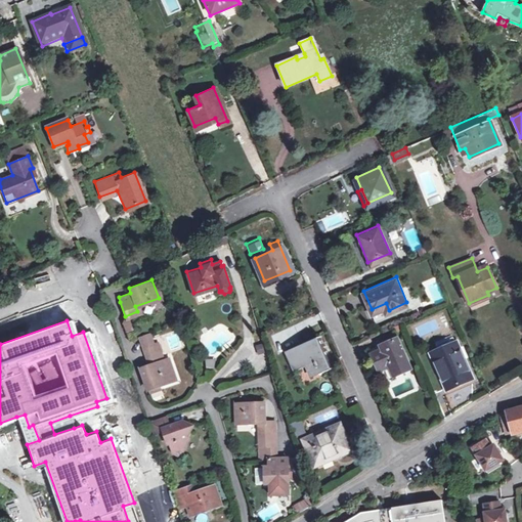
[(137,335),(141,345),(153,340),(148,331),(137,335)]
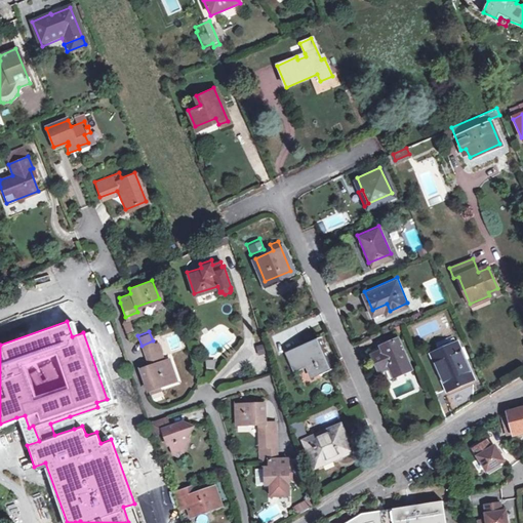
[(312,361),(317,373),(331,366),(318,334),(285,349),(293,368),(312,361)]
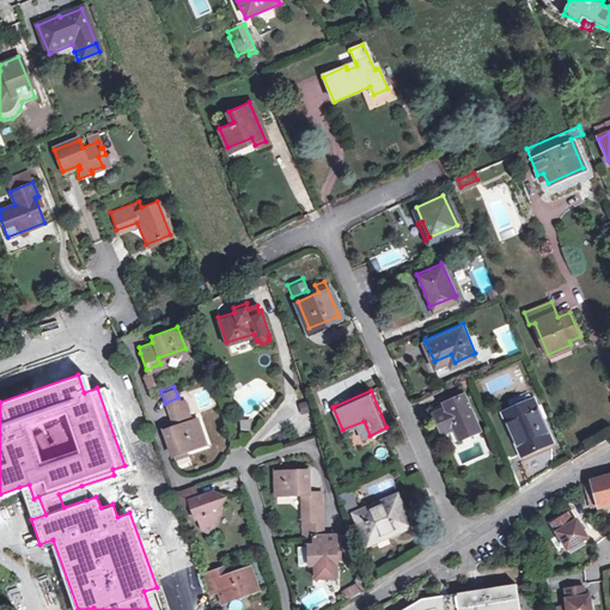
[(447,403),(433,410),(441,431),(457,425),(461,434),(479,426),(464,391),(446,400),(447,403)]
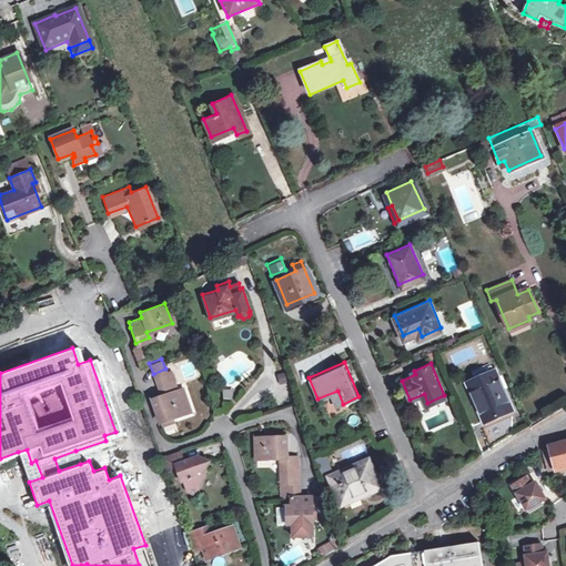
[(169,369),(165,369),(153,374),(158,387),(173,381),(169,369)]
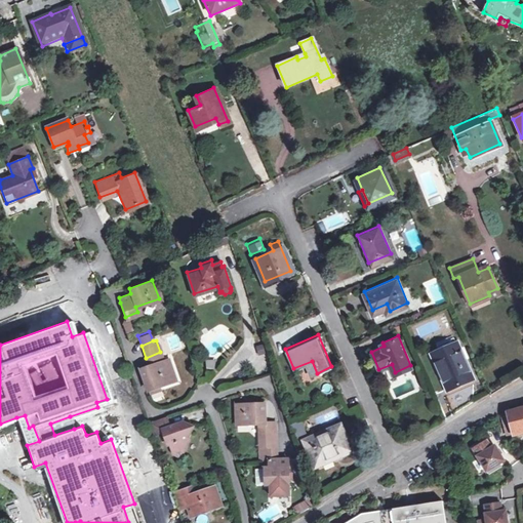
[(369,348),(371,352),(384,346),(383,343),(381,342),(369,348)]
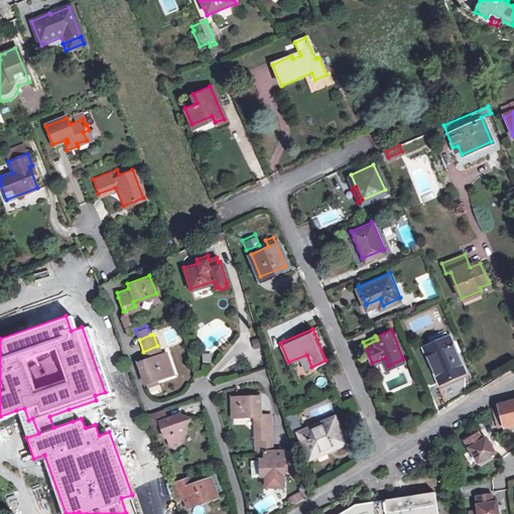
[(430,360),(439,381),(463,371),(446,336),(426,345),(432,359),(430,360)]
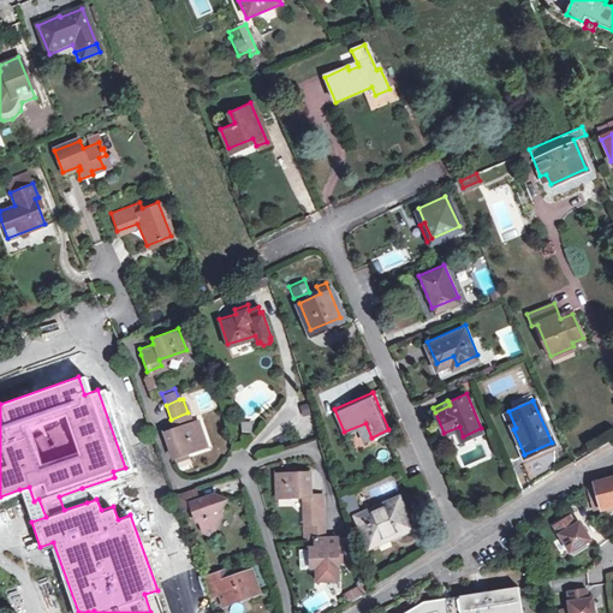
[(188,412),(171,420),(173,427),(190,420),(188,412)]
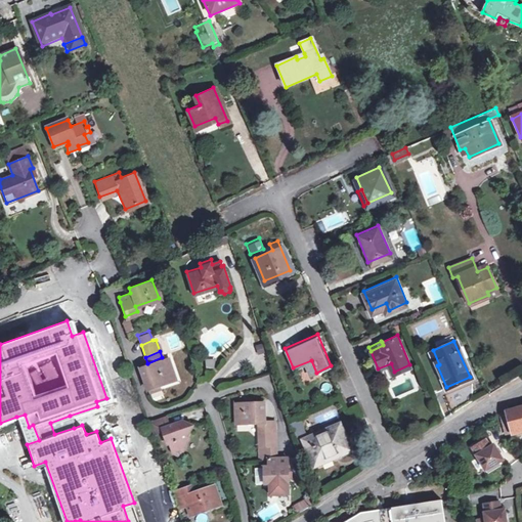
[(167,356),(162,357),(147,363),(139,366),(146,386),(174,377),(167,356)]
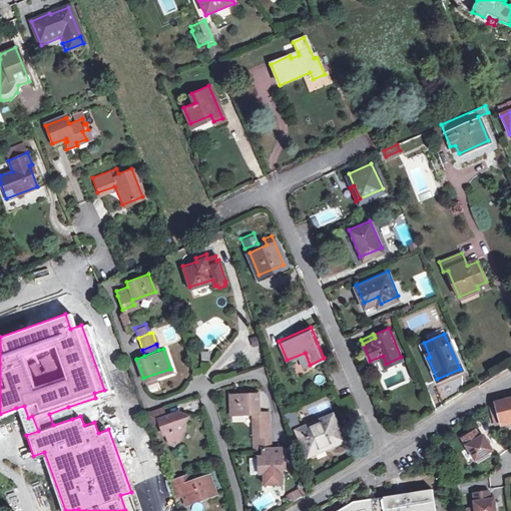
[(432,386),(441,403),(462,391),(460,373),(432,386)]
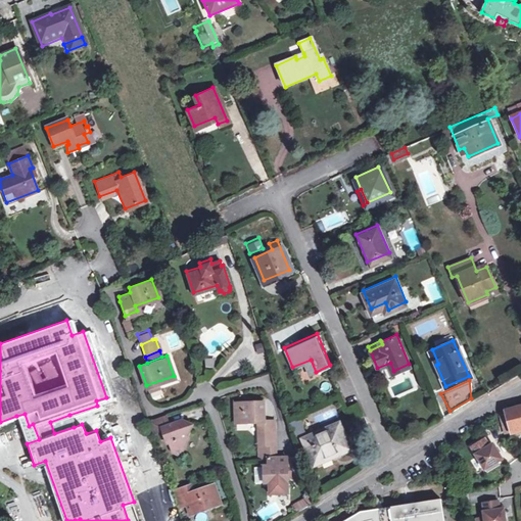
[(261,428),(276,428),(276,417),(265,418),(265,398),(236,399),(237,420),(259,419),(261,428)]
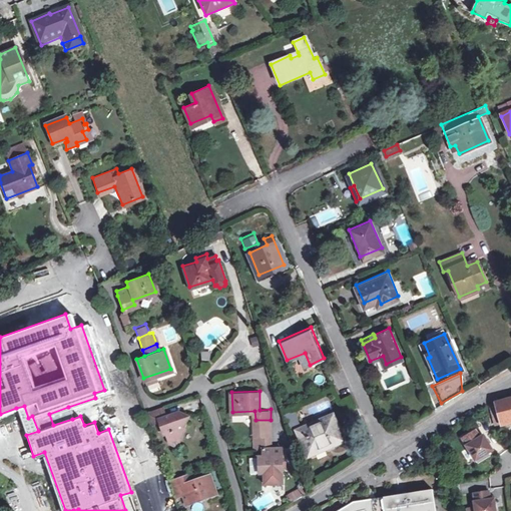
[(510,406),(509,397),(494,400),(495,404),(500,423),(510,420),(510,406)]
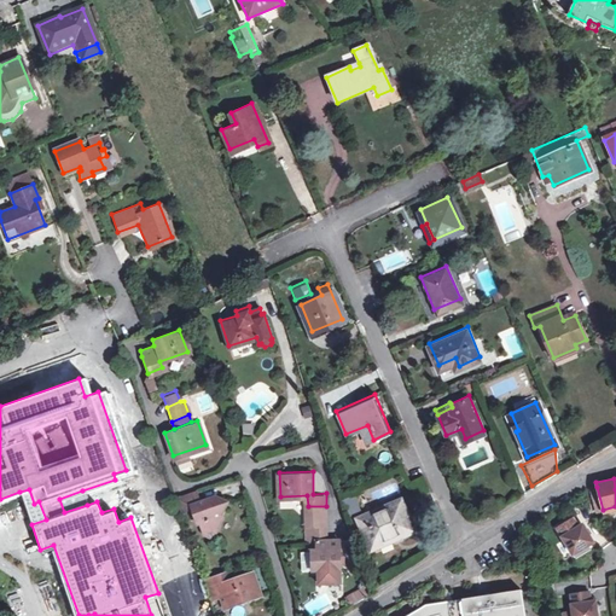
[(197,518),(199,518),(203,529),(213,533),(221,515),(220,511),(226,498),(215,492),(201,497),(196,486),(175,493),(180,507),(191,504),(197,518)]
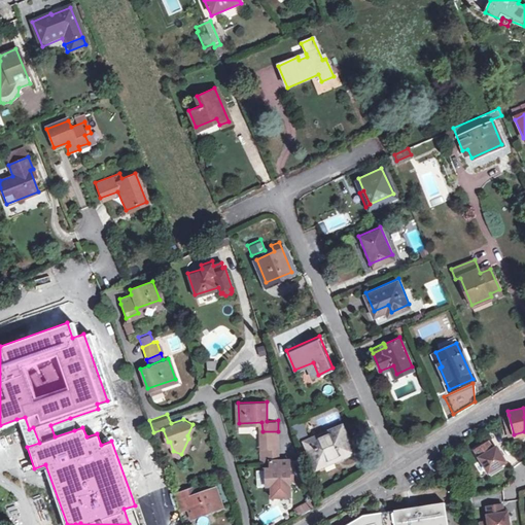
[(509,415),(502,417),(506,435),(508,436),(514,434),(509,415)]
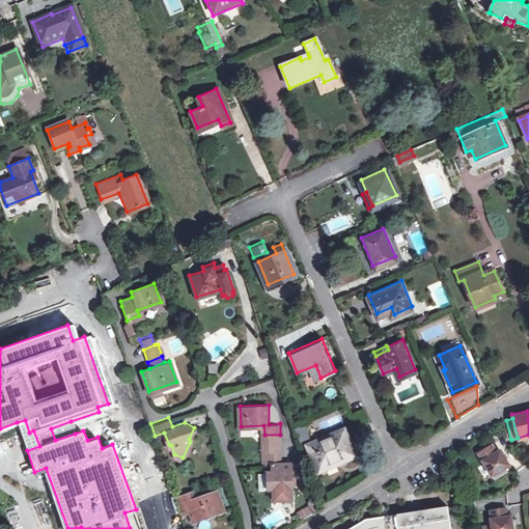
[(25,420),(17,422),(27,450),(39,446),(33,430),(29,433),(25,420)]
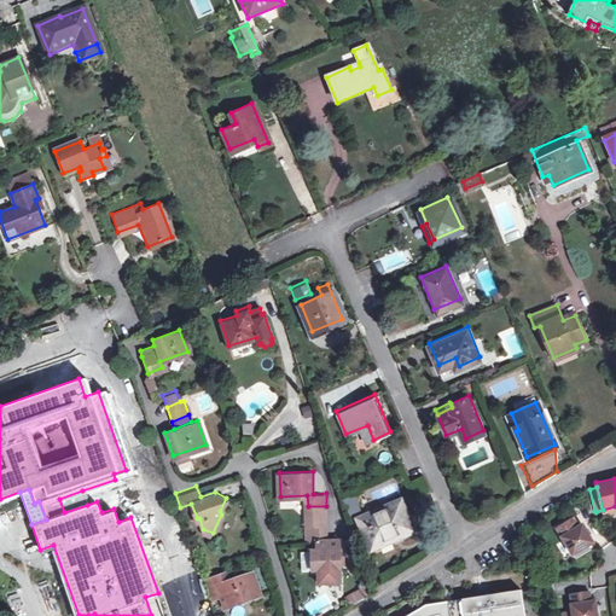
[(87,505),(82,490),(59,499),(64,512),(87,505)]
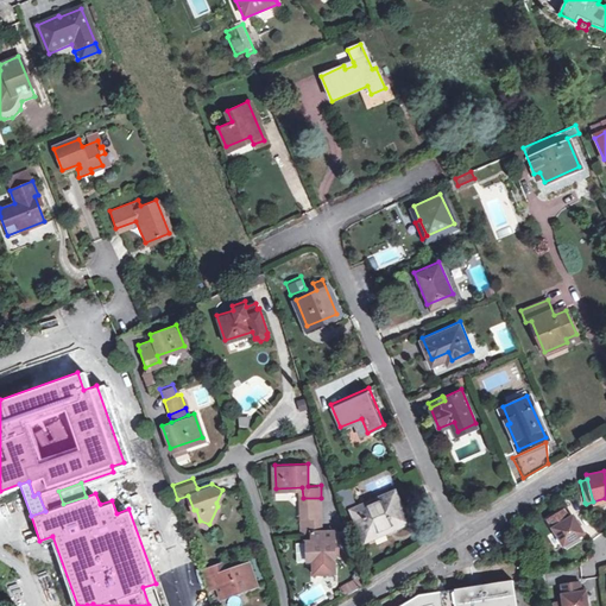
[(384,522),(387,528),(404,521),(392,490),(352,507),(363,531),(384,522)]
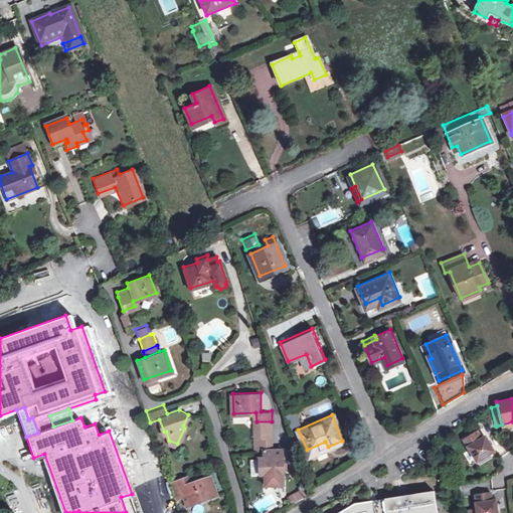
[(272,435),(272,421),(257,421),(257,435),(272,435)]
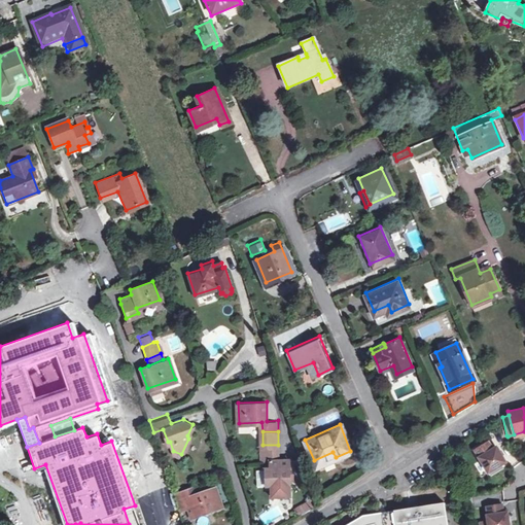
[(487,440),(474,449),(487,471),(504,460),(495,446),(492,448),(487,440)]
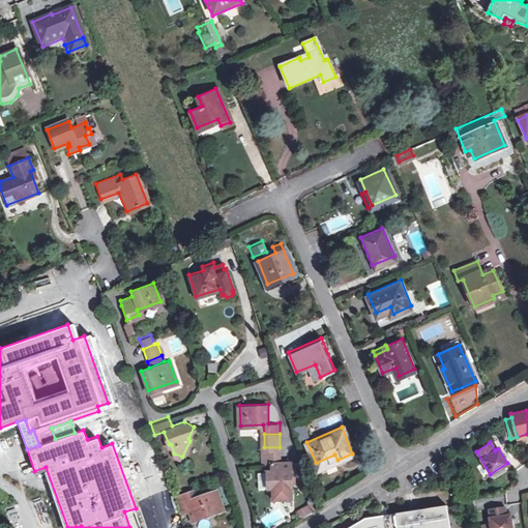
[(281,461),(280,447),(264,447),(264,462),(273,462),(273,498),(293,498),(292,461),(281,461)]
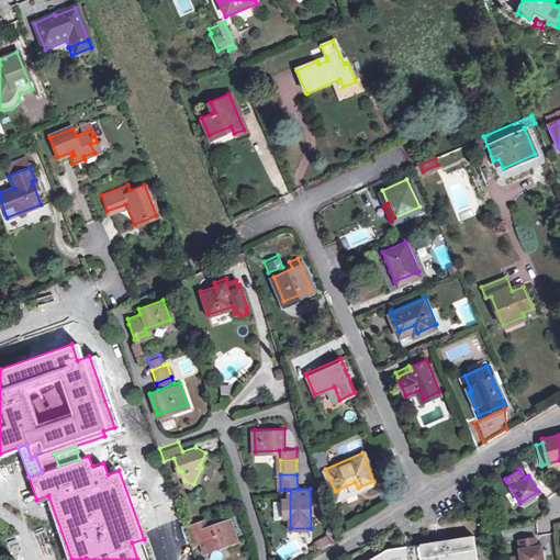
[(336,497),(358,488),(355,482),(335,491),(336,497)]
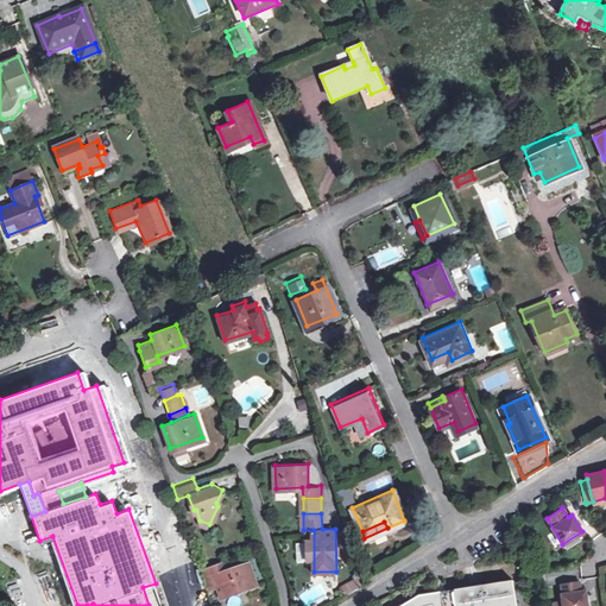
[(234,586),(235,589),(256,584),(247,561),(223,569),(220,559),(200,566),(208,586),(218,582),(221,591),(234,586)]
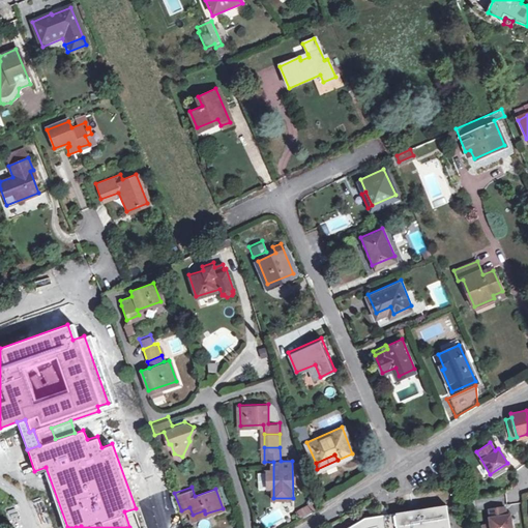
[(308,500),(294,508),(299,517),(313,509),(308,500)]
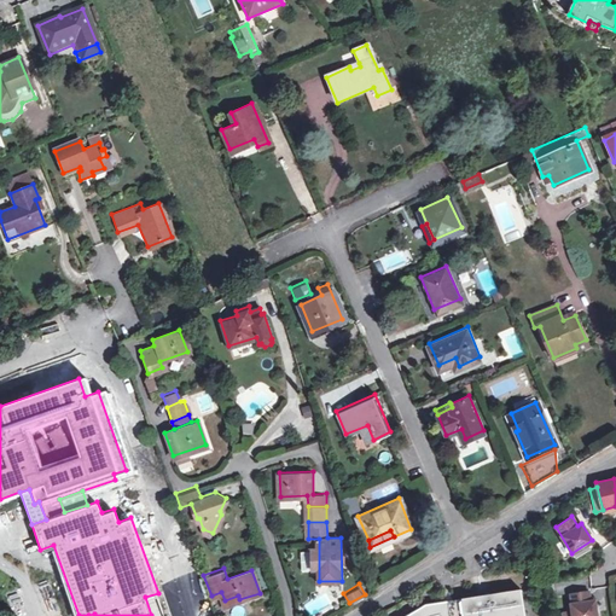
[(423,604),(404,615),(523,615),(519,590),(423,604)]
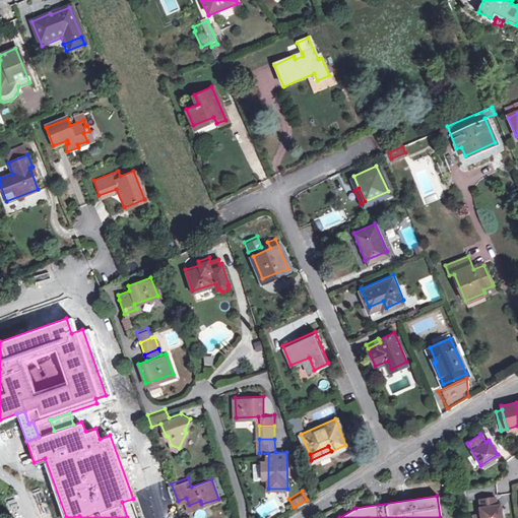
[(496,497),(479,498),(481,517),(502,517),(501,505),(497,505),(496,497)]
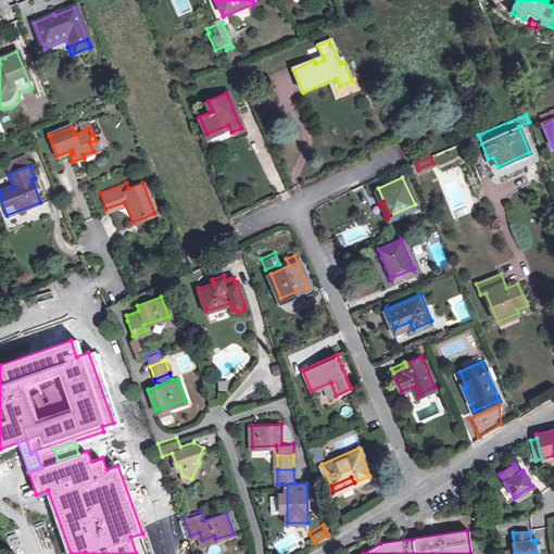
[(214,536),(202,540),(205,550),(217,545),(215,539),(214,536)]
